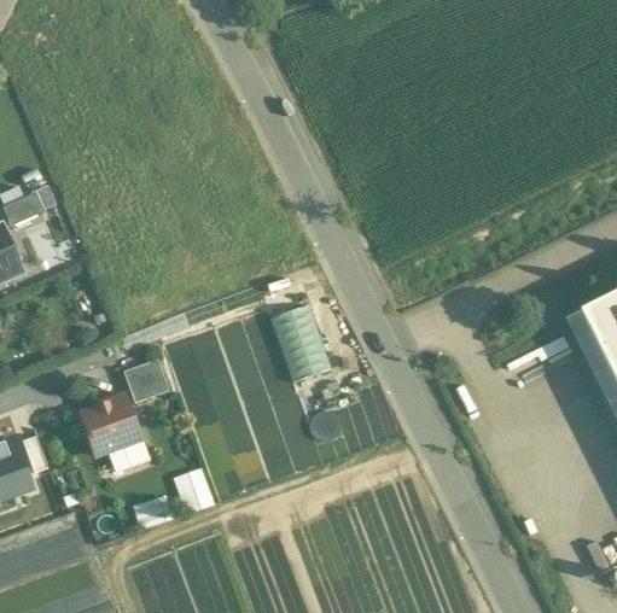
[(35,191),(1,205),(10,223),(42,209),(35,191)]
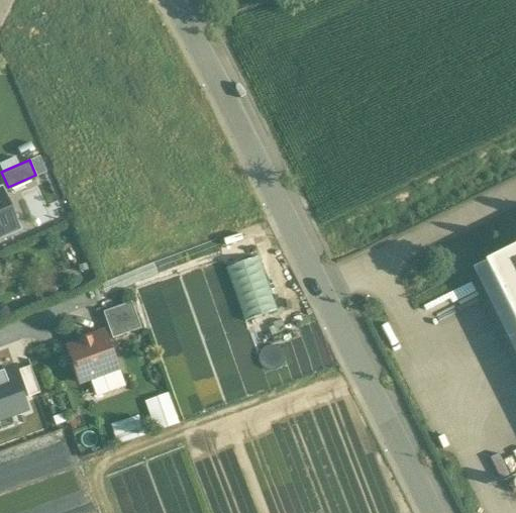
[(1,188),(0,188),(0,233),(17,226),(1,188)]
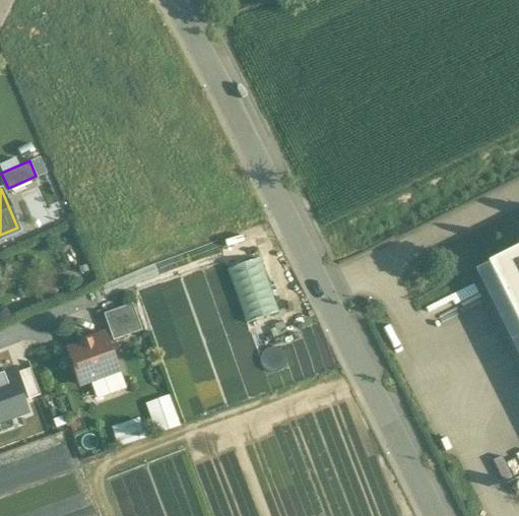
[(518,243),(485,259),(518,325),(518,243)]
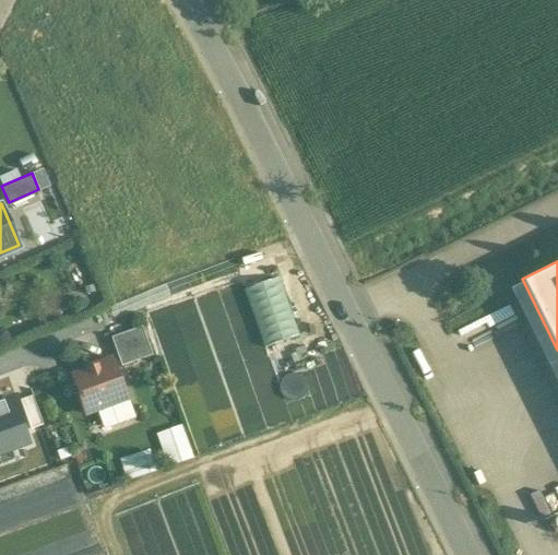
[(276,275),(244,286),(264,344),(298,333),(276,275)]
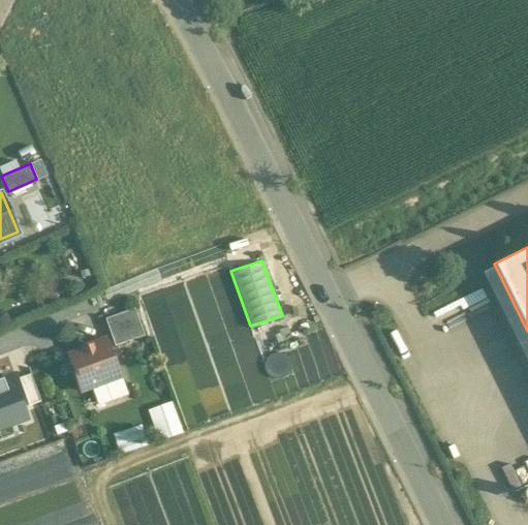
[(218,317),(214,300),(207,302),(204,287),(190,290),(197,322),(218,317)]
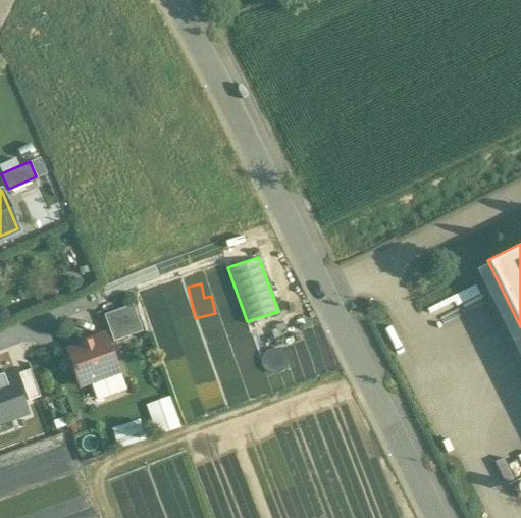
[(132,303),(103,313),(112,340),(141,329),(132,303)]
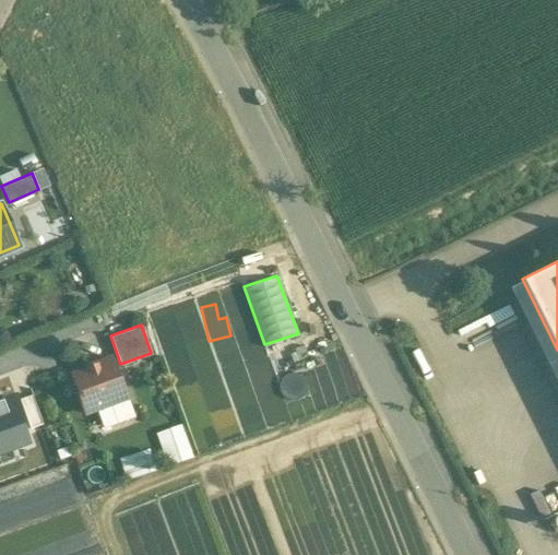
[(110,356),(86,365),(87,368),(71,374),(72,379),(70,391),(78,392),(84,411),(108,402),(107,397),(123,391),(110,356)]
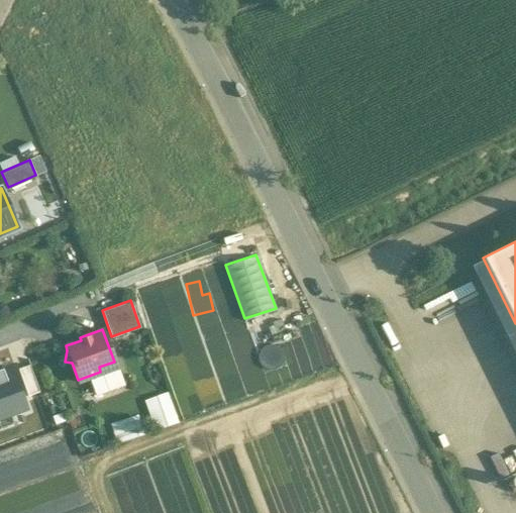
[(11,366),(0,370),(0,416),(26,406),(11,366)]
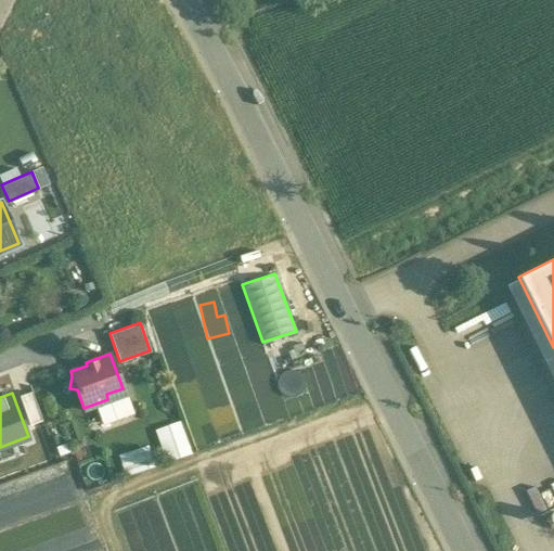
[(183,418),(157,424),(164,452),(191,445),(183,418)]
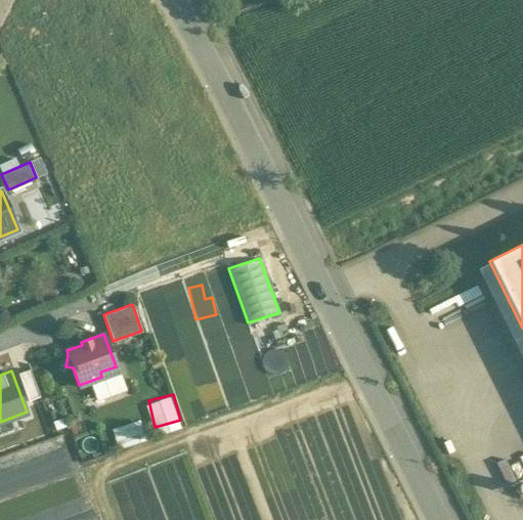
[(140,417),(111,427),(118,446),(147,435),(140,417)]
